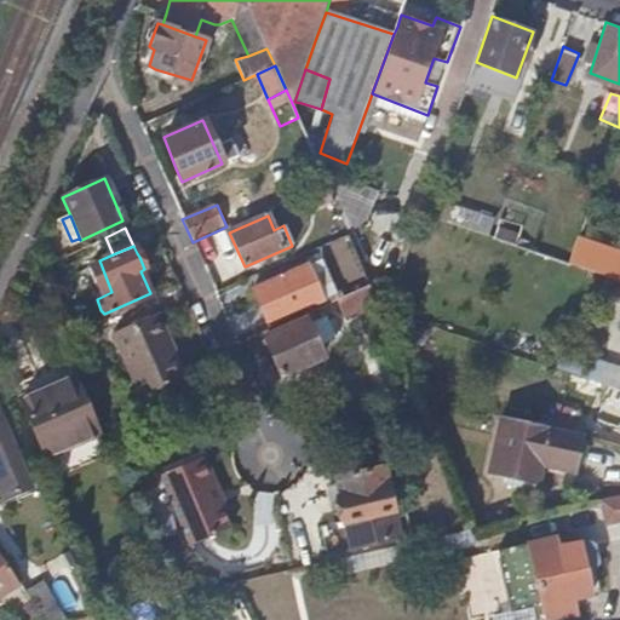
[(614,281),(619,260),(577,246),(569,267),(600,276),(614,281)]
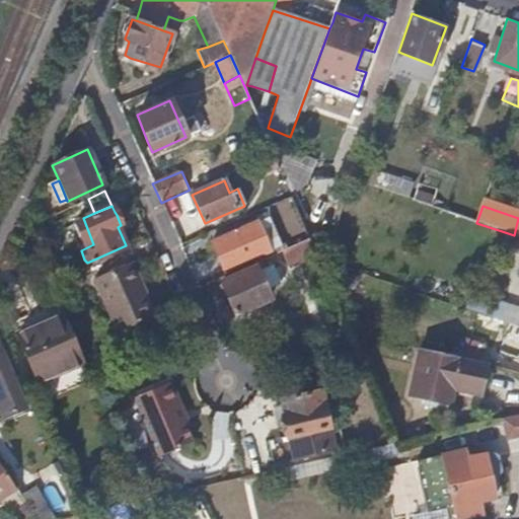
[(268,252),(255,225),(236,232),(221,239),(211,243),(223,271),(268,252)]
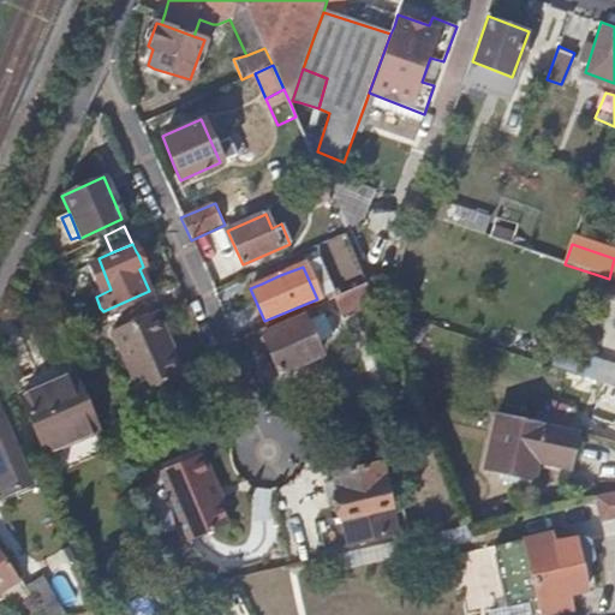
[(262,284),(280,275),(278,269),(260,278),(262,284)]
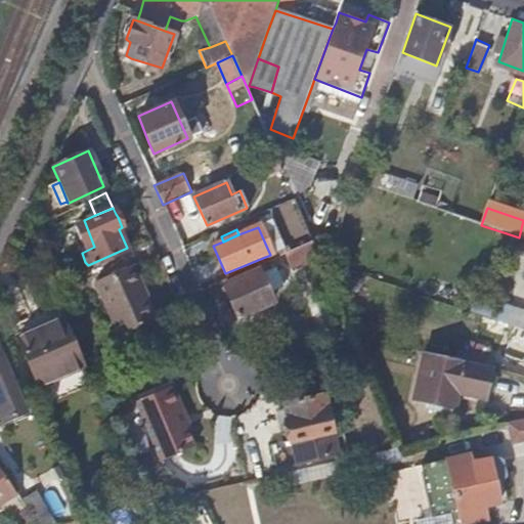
[(274,277),(320,259),(314,244),(285,256),(257,267),(259,270),(261,277),(272,272),(274,277)]
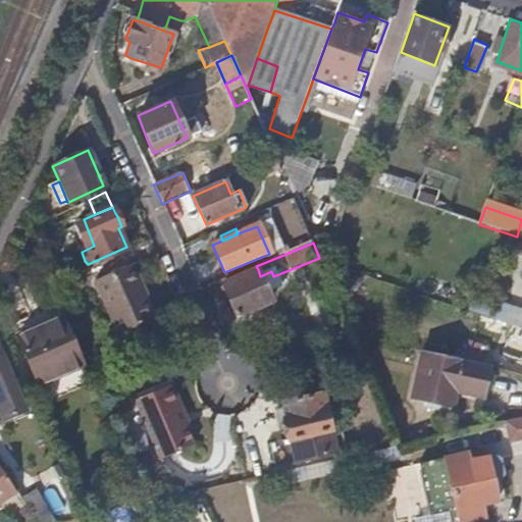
[(157,312),(134,260),(96,275),(118,329),(157,312)]
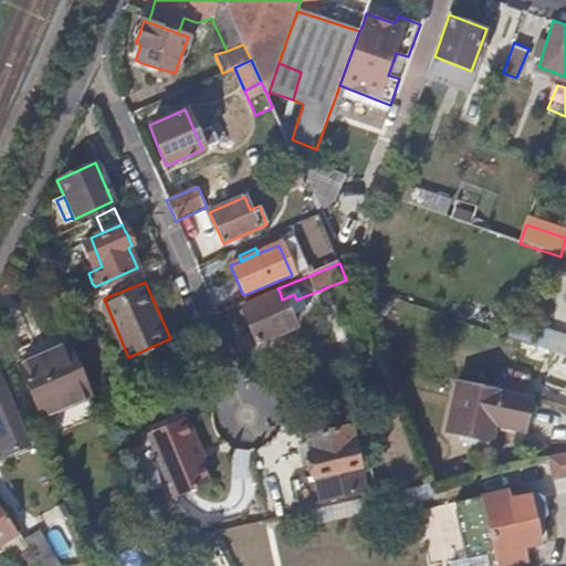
[(282,300),(280,292),(241,308),(255,343),(269,337),(294,327),(282,300)]
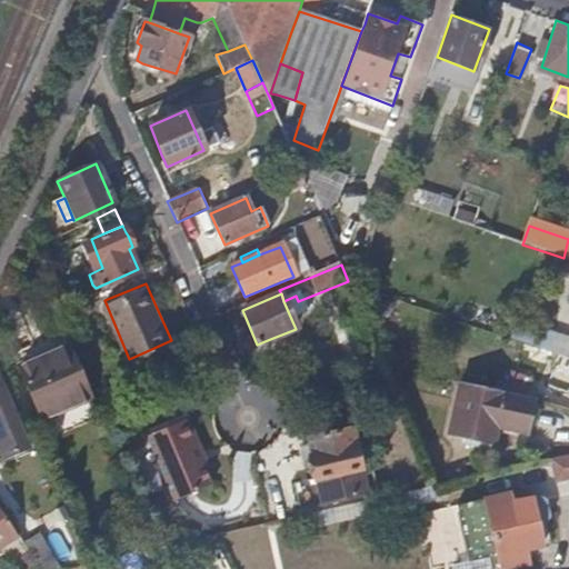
[(92,400),(69,347),(20,369),(43,421),(92,400)]
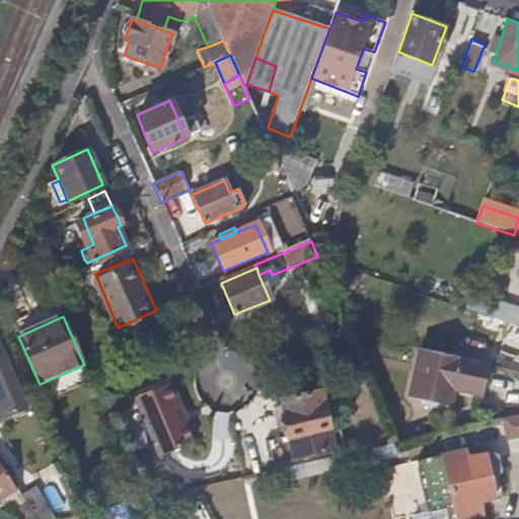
[(487,367),(492,348),(464,341),(459,361),(487,367)]
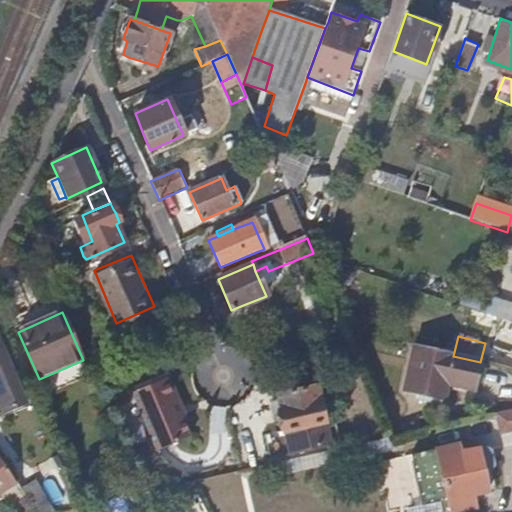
[(0,368),(9,364),(0,343),(0,368)]
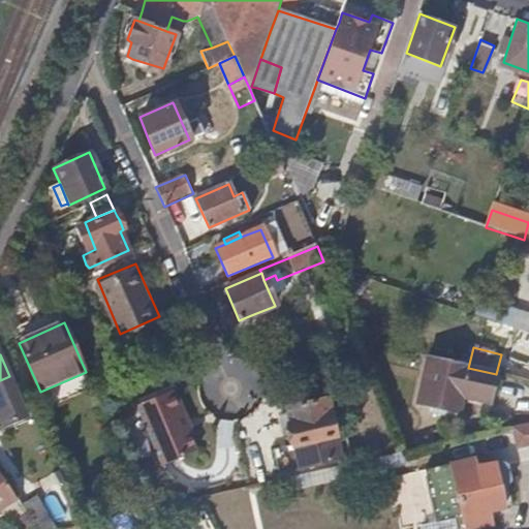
[(489,407),(496,374),(468,368),(426,358),(415,405),(460,417),(464,400),(489,407)]
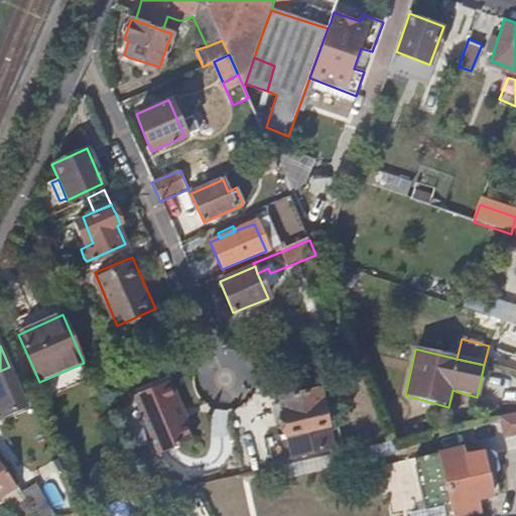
[(279,367),(276,350),(245,357),(252,365),(255,373),(279,367)]
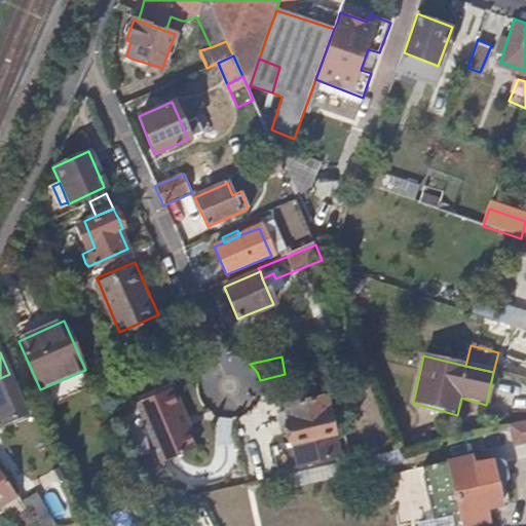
[(25,410),(9,374),(0,378),(0,407),(6,420),(19,414),(23,415),(25,410)]
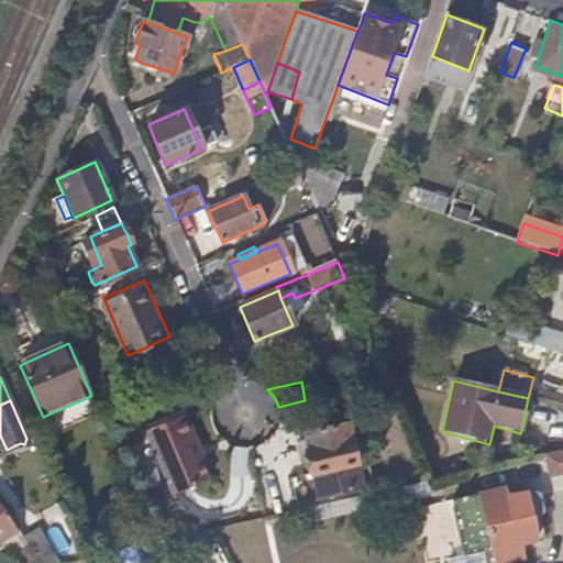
[(199,459),(192,442),(198,440),(186,411),(143,429),(170,494),(208,477),(199,459)]
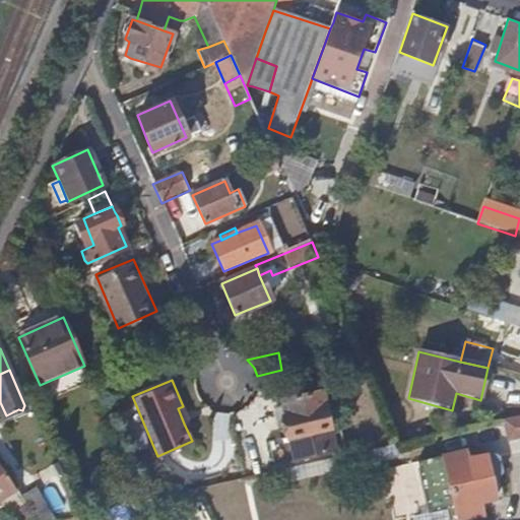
[(329,428),(320,391),(282,400),(285,414),(283,417),(287,438),(303,435),(326,429),(329,428)]
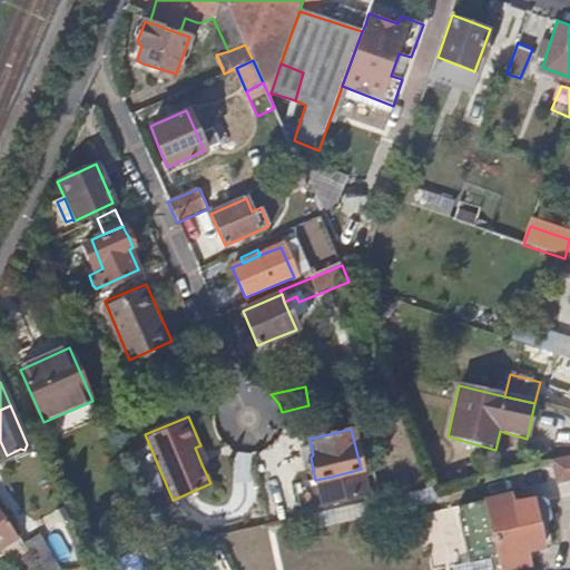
[(207,461),(200,445),(195,448),(202,464),(207,461)]
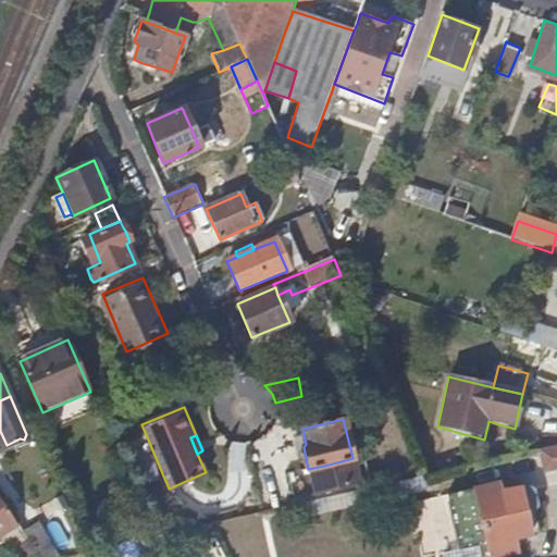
[(556,467),(556,447),(545,450),(549,470),(556,467)]
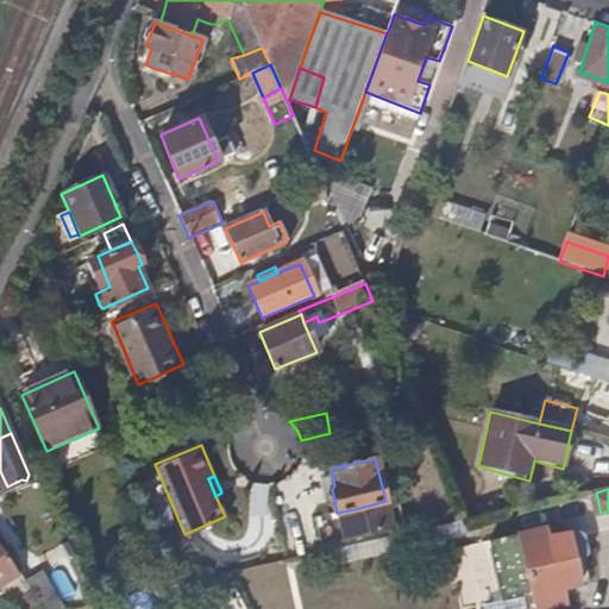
[(387,520),(382,502),(355,509),(358,527),(387,520)]
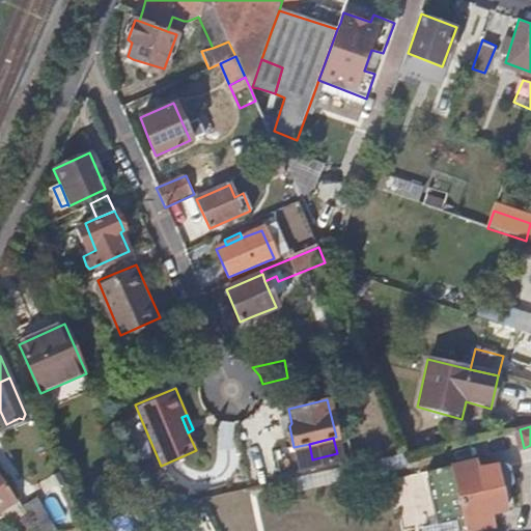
[(514,505),(510,485),(512,485),(507,462),(478,469),(476,458),(426,471),(439,522),(456,518),(459,530),(462,530),(496,524),(493,510),(514,505)]
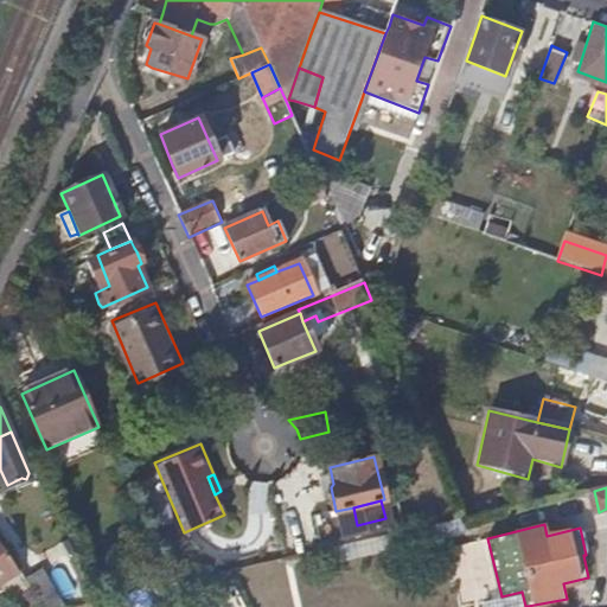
[(69,557),(31,576),(46,606),(81,606),(91,602),(69,557)]
